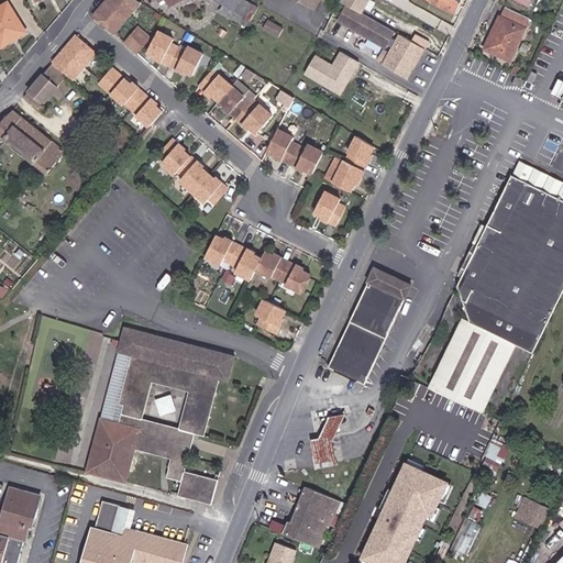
[(112,34),(140,2),(136,0),(107,0),(94,17),(112,34)]
